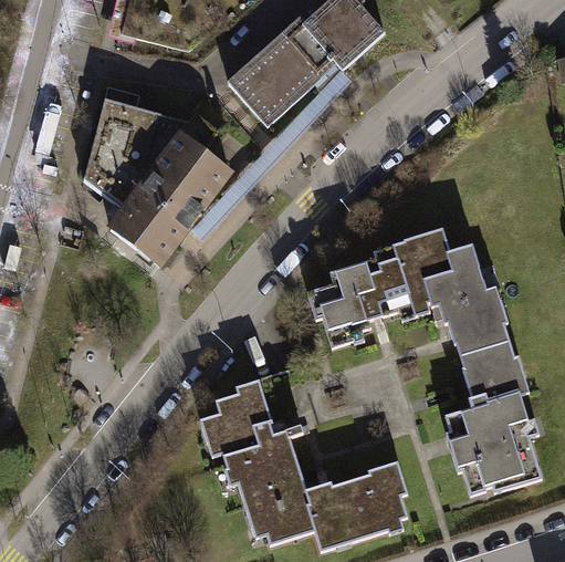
[(115,0),(107,34),(119,37),(122,31),(129,0),(115,0)]
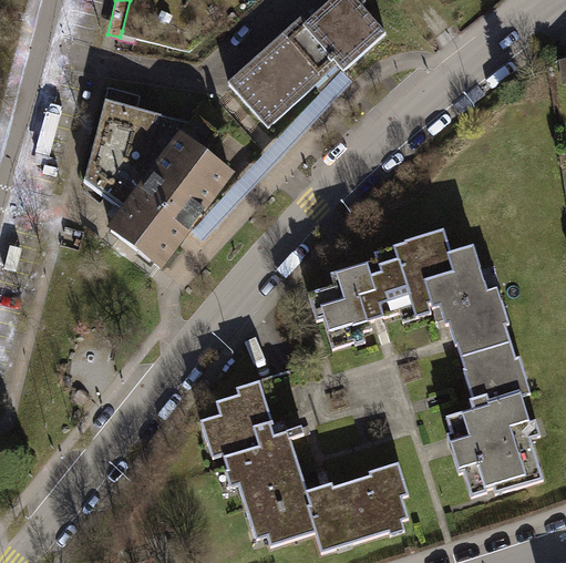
[(188,49),(244,0),(130,0),(122,31),(188,49)]
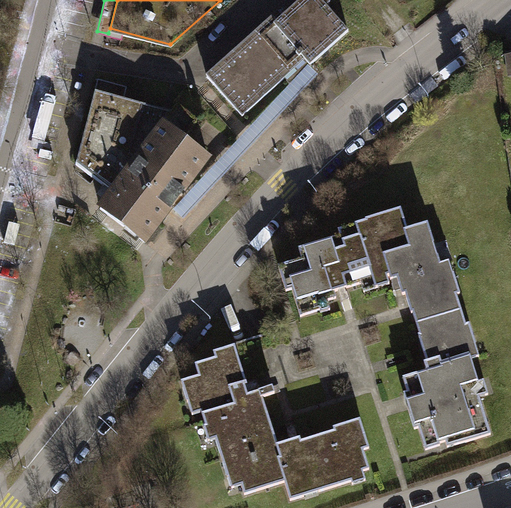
[(293,66),(304,56),(309,62),(348,28),(326,3),(330,0),(297,0),(288,8),(283,3),(205,72),(242,113),(293,66)]
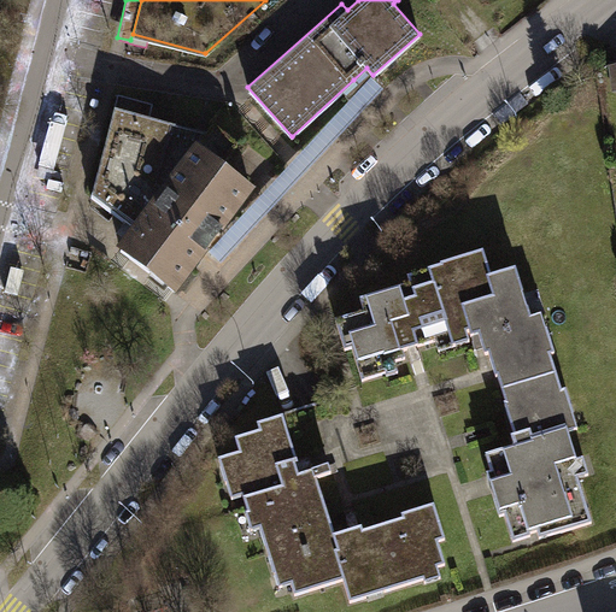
[(220,259),(381,84),(371,76),(210,251),(220,259)]
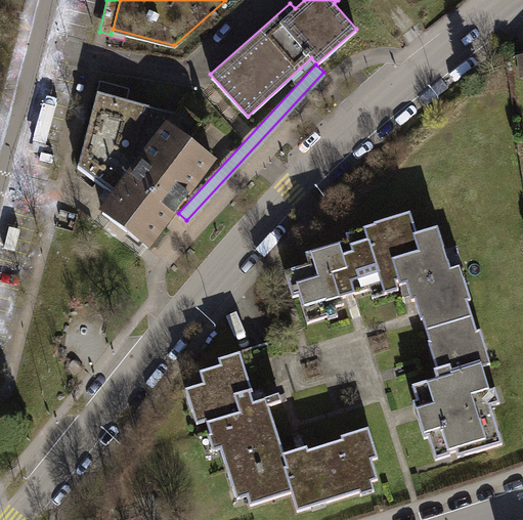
[(129,86),(99,79),(77,165),(115,192),(102,210),(147,244),(213,158),(187,138),(201,120),(181,105),(176,112),(126,98),(129,86)]
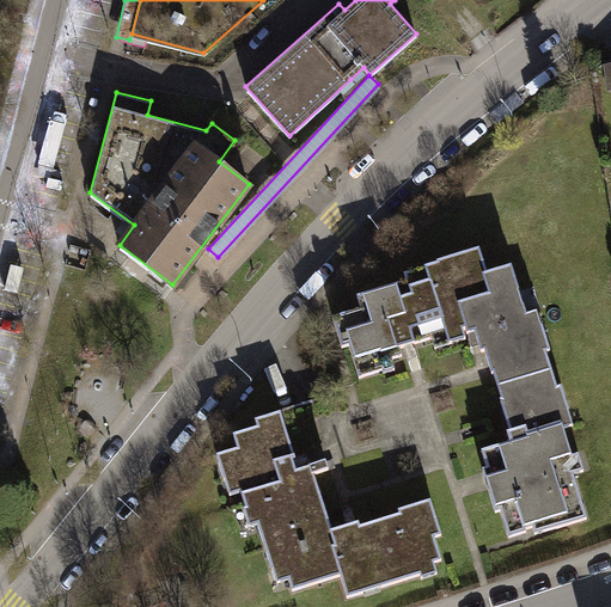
[(437,261),(425,264),(445,330),(446,331),(464,325),(466,331),(474,329),(481,348),(484,347),(492,371),(493,371),(498,384),(550,367),(545,349),(549,348),(542,323),(531,326),(523,302),(514,305),(509,289),(518,287),(511,264),(487,271),(478,246),(437,259),(437,261)]
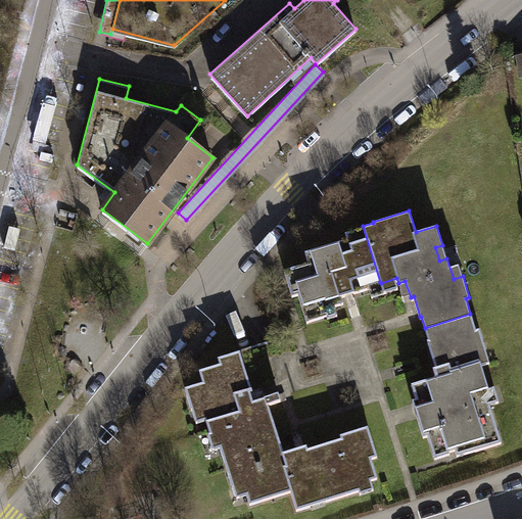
[(297,292),(306,320),(327,313),(325,307),(343,300),(341,294),(380,282),(363,226),(345,232),(347,238),(304,251),(309,262),(284,270),(292,294),(297,292)]
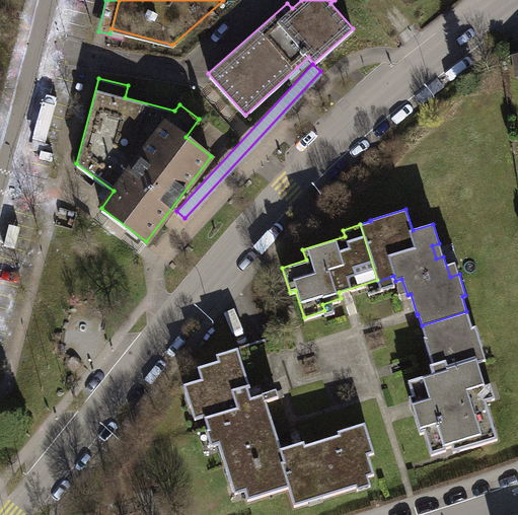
[(471,326),(466,311),(422,325),(426,337),(424,338),(432,364),(429,365),(432,373),(409,380),(413,394),(409,396),(414,411),(413,411),(420,432),(424,431),(431,453),(445,449),(444,446),(451,444),(453,450),(497,437),(483,392),(486,391),(472,349),(483,346),(475,325),(471,326)]
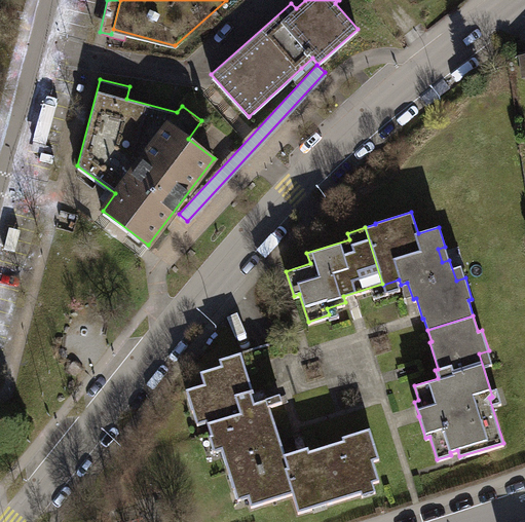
[(251,505),(292,492),(284,469),(289,467),(285,453),(268,405),(288,399),(286,392),(253,402),(250,392),(253,390),(240,352),(219,359),(221,365),(200,372),(203,383),(186,389),(192,410),(201,407),(212,436),(217,434),(233,487),(244,484),(251,505)]
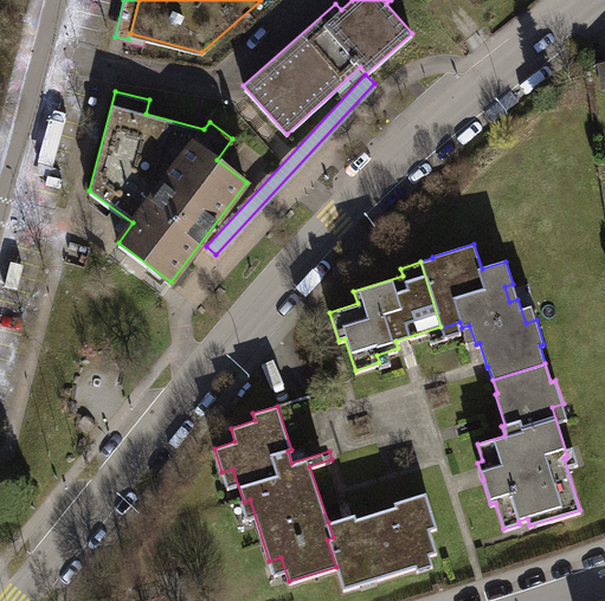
[(437,527),(425,492),(394,502),(396,506),(356,518),(354,514),(328,522),(333,537),(327,540),(336,567),(343,588),(360,583),(356,576),(374,570),(377,577),(418,564),(416,557),(437,551),(430,529),(437,527)]
